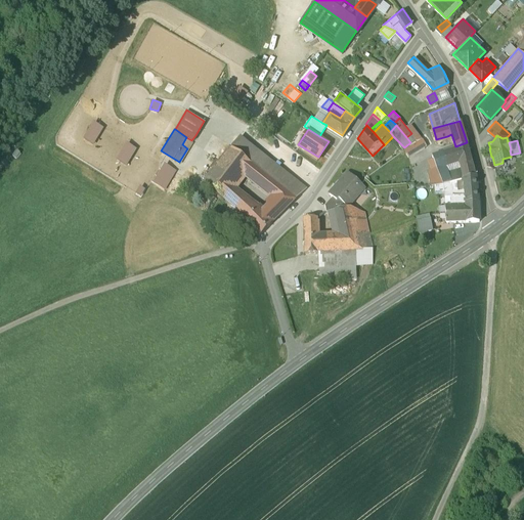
[(446,149),(442,152),(445,163),(462,159),(471,157),(467,142),(455,146),(446,149)]
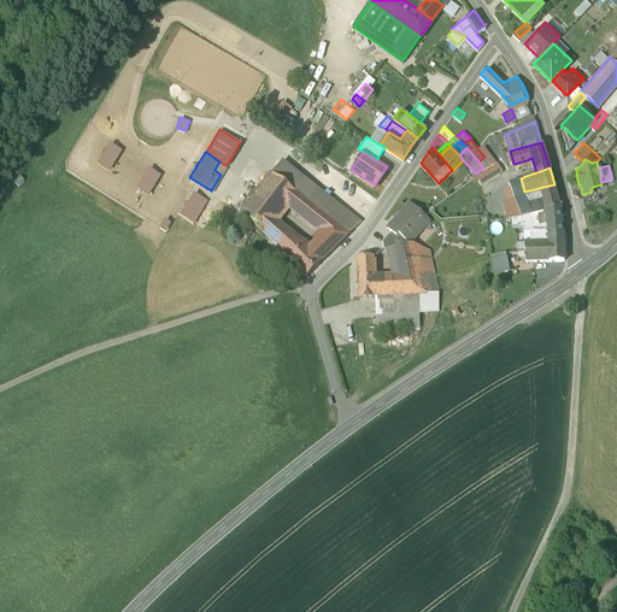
[(272,174),(241,215),(266,234),(276,222),(274,221),(287,202),(295,190),(272,174)]
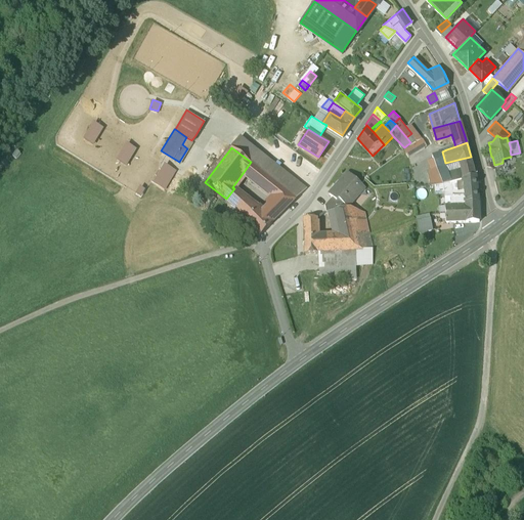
[(306,186),(261,152),(251,162),(244,172),(273,195),(268,201),(269,206),(278,214),(306,186)]
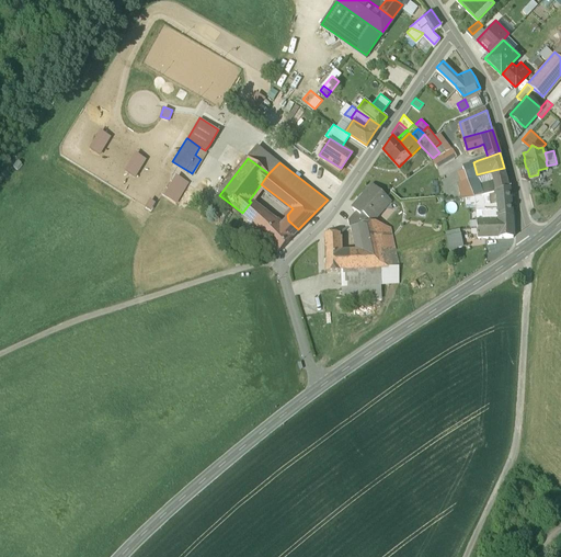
[(460,180),(457,181),(459,196),(461,195),(466,195),(474,194),(481,193),(478,184),(472,188),(468,178),(477,174),(473,162),(468,163),(464,166),(459,169),(457,170),(460,180)]
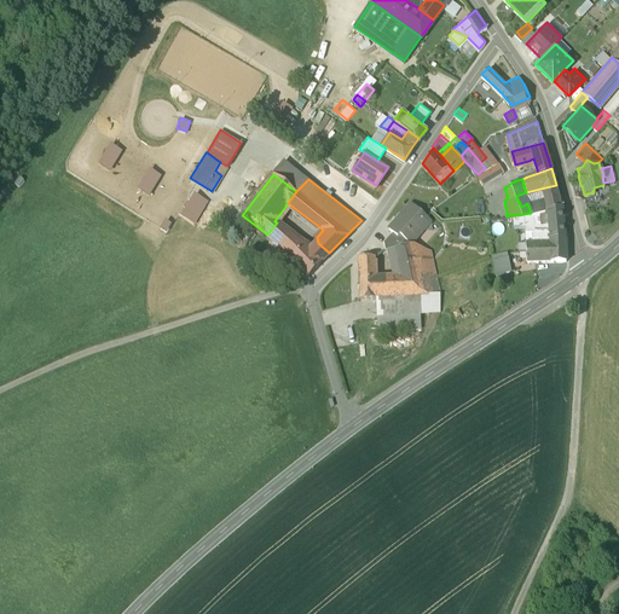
[(556,185),(545,187),(548,197),(550,207),(561,204),(556,185)]
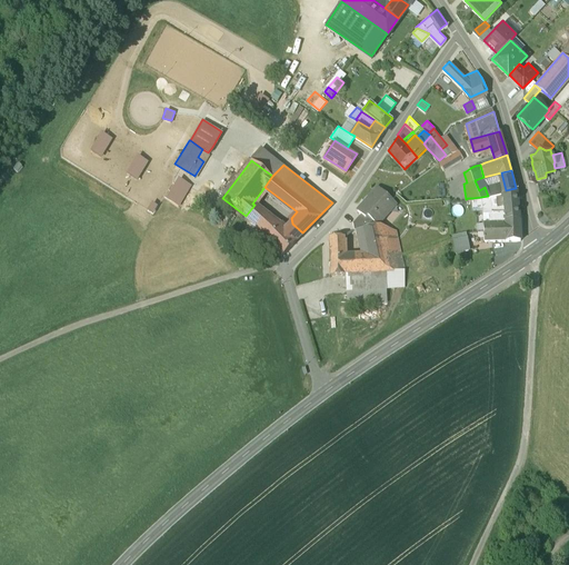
[(503,181),(485,187),(488,196),(490,195),(502,192),(502,191),(506,190),(503,181)]
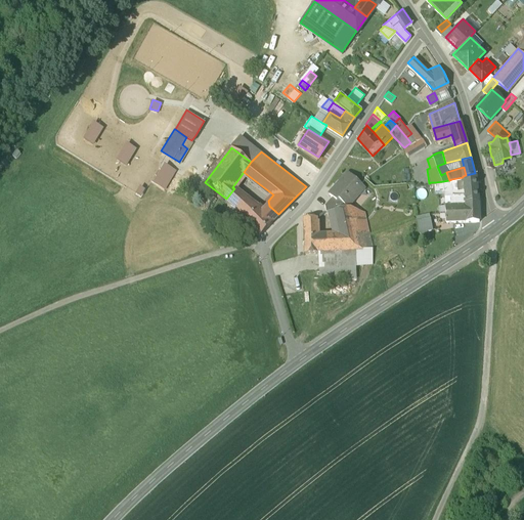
[(364,185),(347,170),(329,190),(332,193),(336,197),(338,195),(348,204),(364,185)]
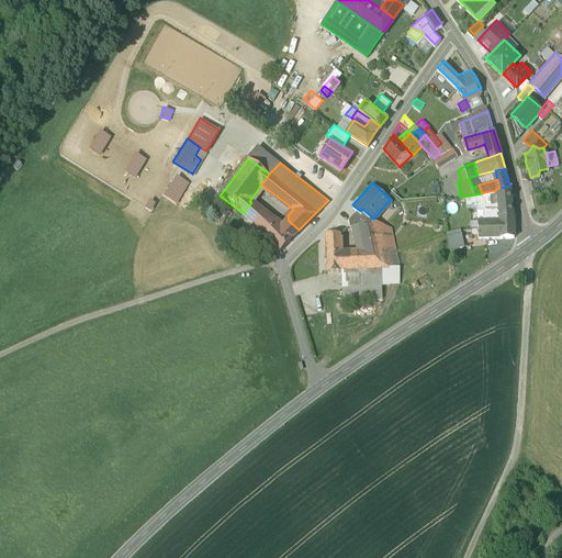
[(499,188),(496,189),(496,190),(497,201),(498,209),(498,214),(513,214),(509,186),(499,188)]
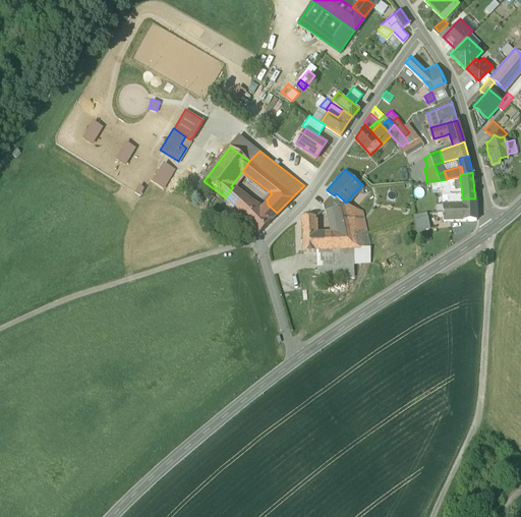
[(460,176),(449,178),(451,188),(461,186),(460,176)]
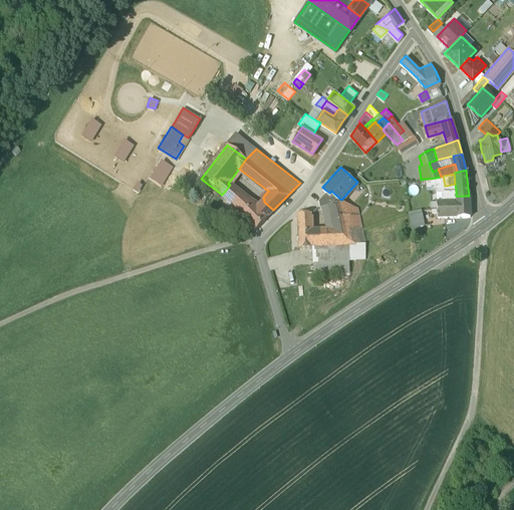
[(441,177),(435,178),(435,183),(436,189),(445,188),(445,186),(443,176),(441,177)]
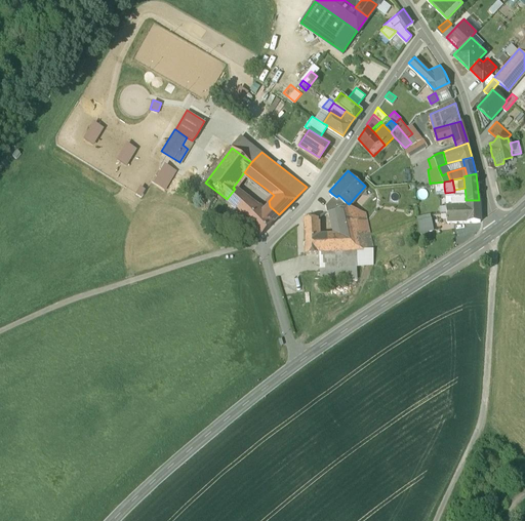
[(252,202),(235,189),(227,199),(229,201),(238,209),(242,213),(252,202)]
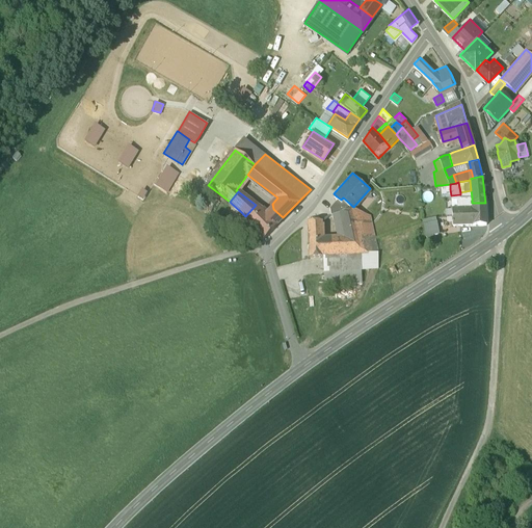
[(460,198),(460,194),(451,195),(452,206),(461,205),(472,205),(472,203),(472,198),(460,198)]
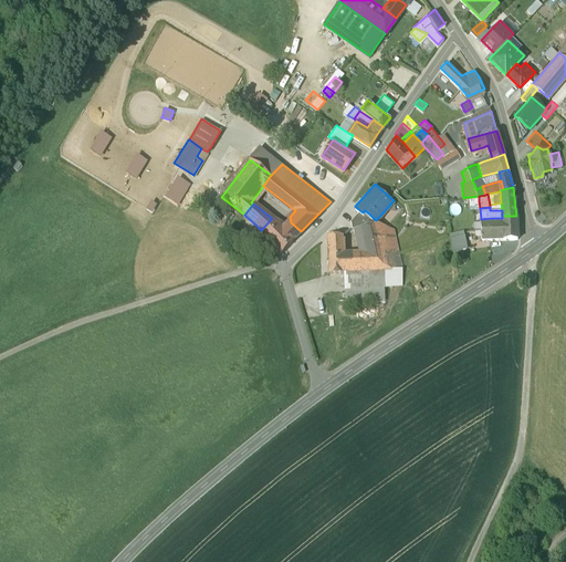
[(365,210),(363,212),(358,209),(350,218),(353,226),(360,225),(376,221),(376,220),(365,210)]
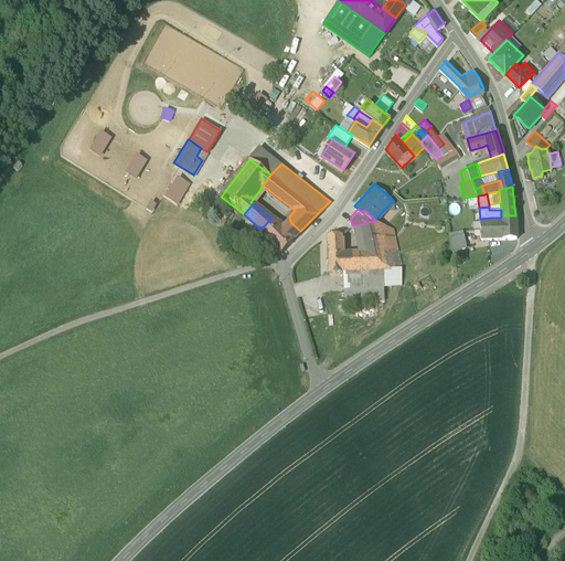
[(516,235),(515,215),(501,215),(501,218),(490,218),(480,219),(481,236),(516,235)]
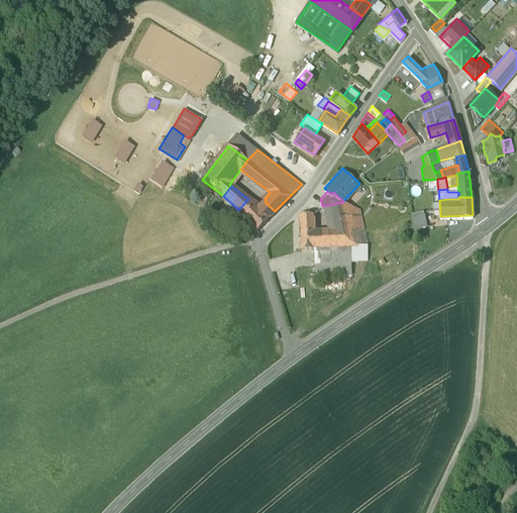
[(234,206),(225,198),(220,204),(229,212),(234,206)]
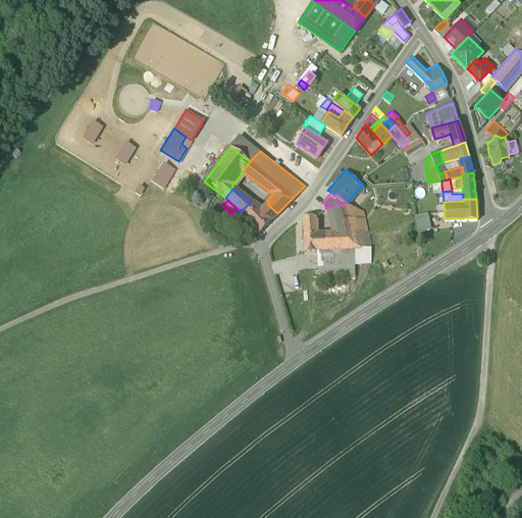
[(268,205),(267,200),(259,208),(271,219),(277,213),(268,205)]
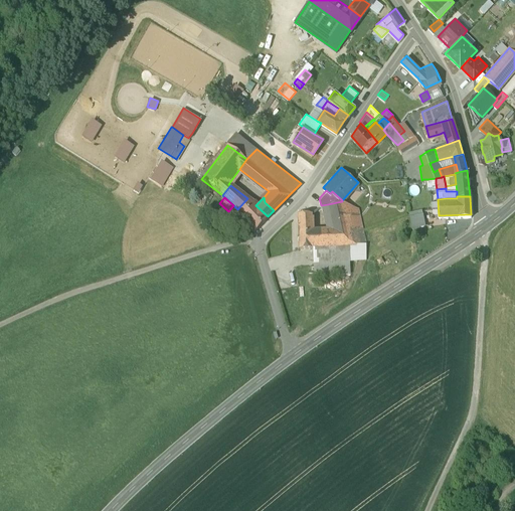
[(253,202),(247,198),(237,209),(239,210),(242,213),(240,215),(254,229),(256,227),(268,216),(255,205),(253,202)]
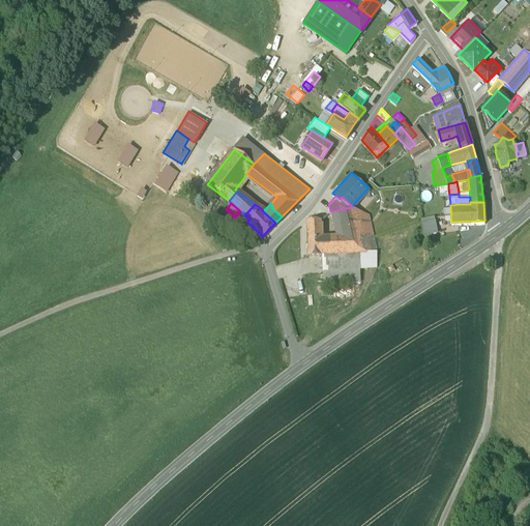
[(343,234),(321,235),(321,252),(323,278),(360,276),(359,265),(376,264),(377,249),(372,218),(357,222),(354,207),(352,207),(337,210),(343,234)]
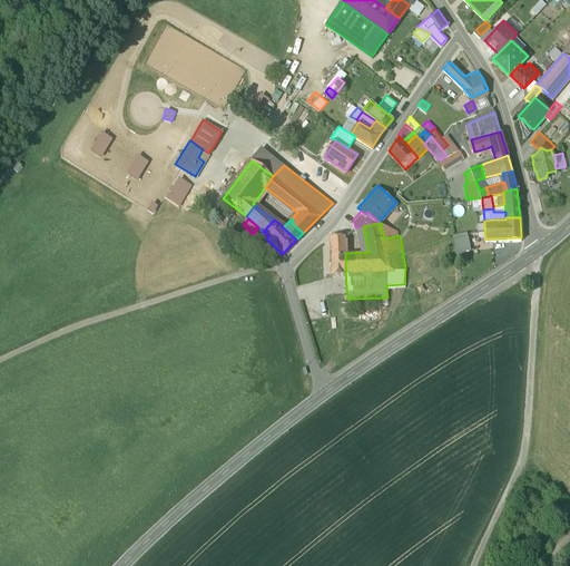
[(399,228),(381,223),(384,238),(400,235),(399,228)]
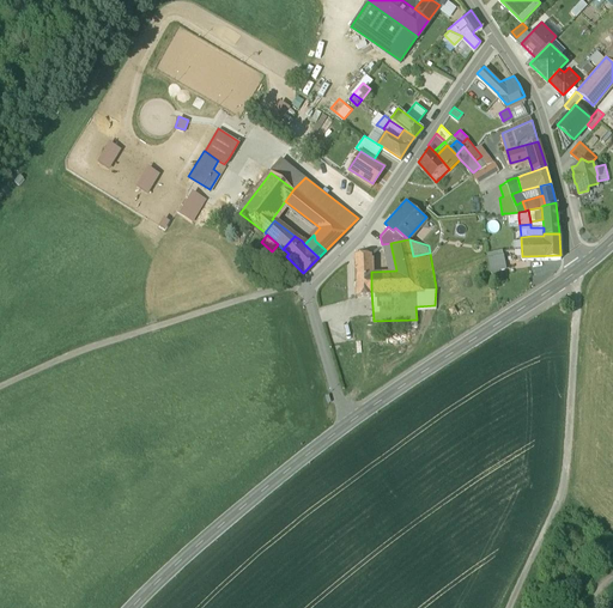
[(283,249),(278,244),(272,251),(278,257),(285,250),(283,249)]
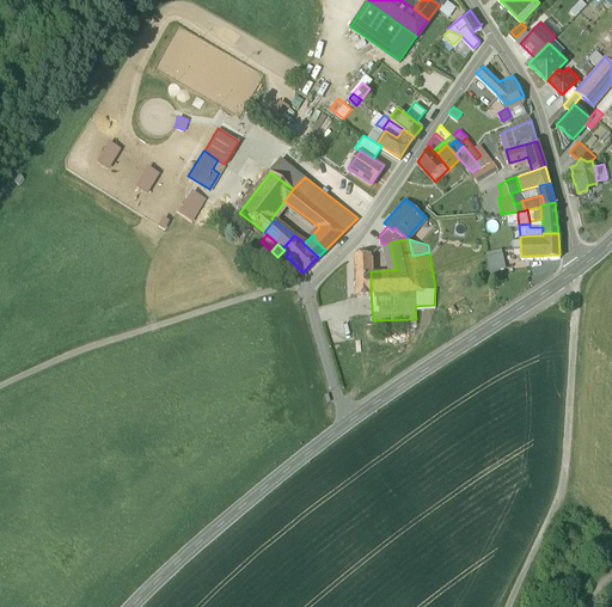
[(489,251),(491,268),(503,265),(500,249),(489,251)]
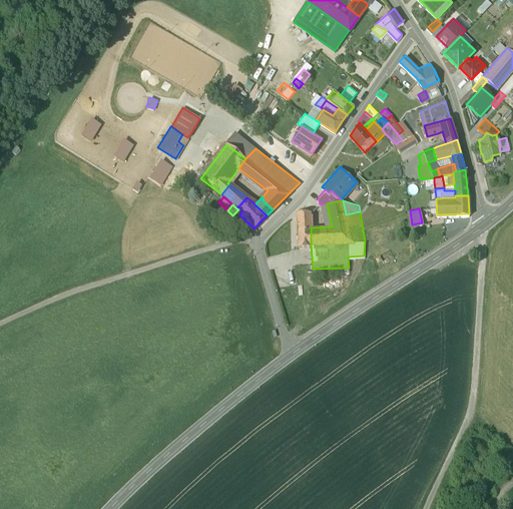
[(310,211),(298,211),(299,244),(311,243),(311,227),(310,211)]
